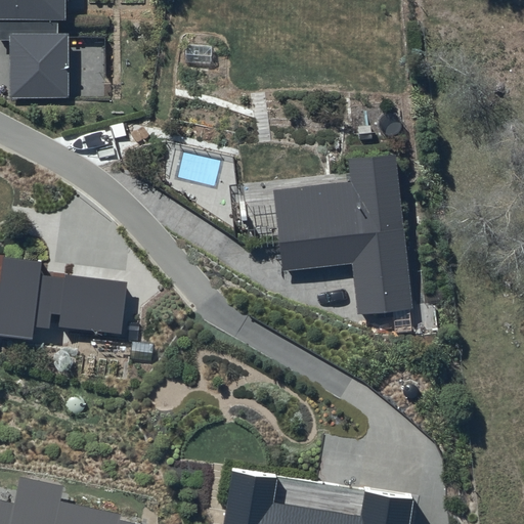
[(0,0),(0,38),(11,39),(12,97),(69,96),(68,32),(57,32),(57,20),(67,20),(67,0),(0,0)]
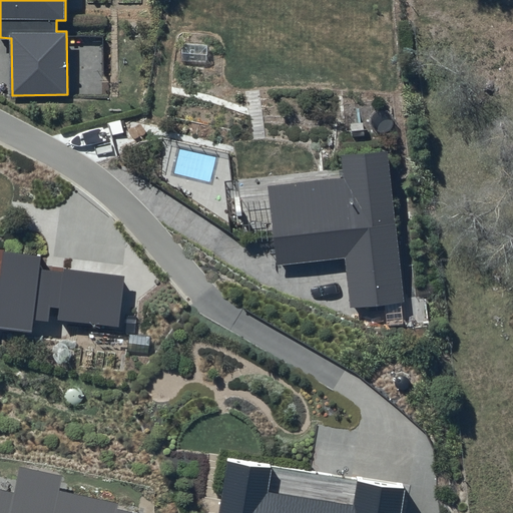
[(343,176),(267,185),(276,267),(345,259),(351,307),(405,301),(387,151),(340,157),(343,176)]
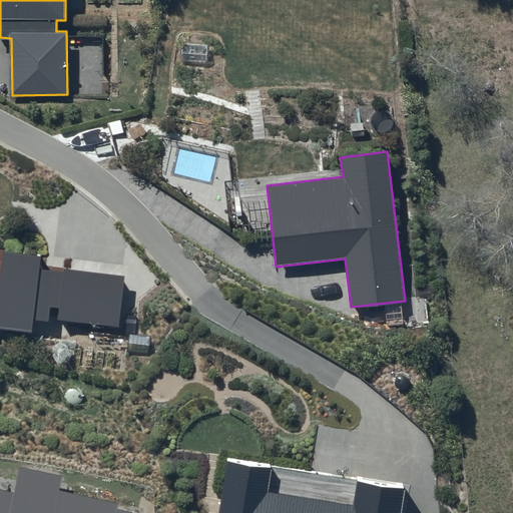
[(0,329),(30,333),(32,317),(116,328),(122,277),(39,266),(40,257),(7,252),(3,279),(0,278),(0,329)]
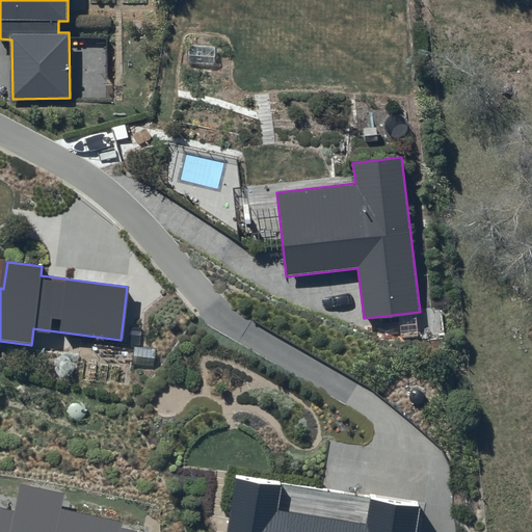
[(283,480),(235,474),(225,531),(414,531),(419,502),(370,495),(366,523),(278,509),(283,480)]
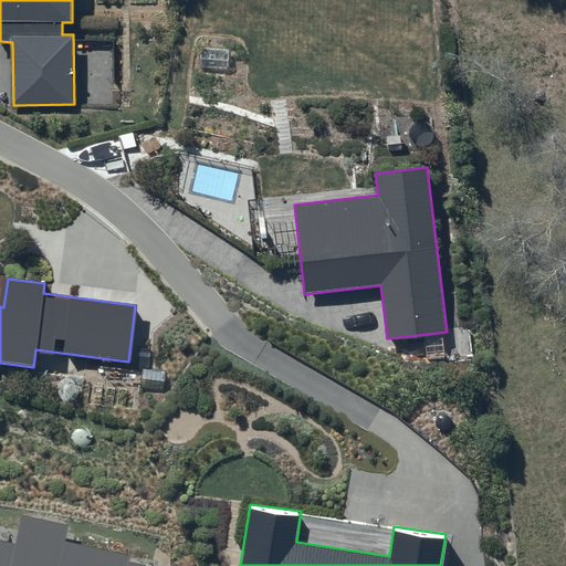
[(14,543),(0,540),(0,565),(153,565),(129,562),(132,555),(66,542),(70,525),(21,515),(14,543)]
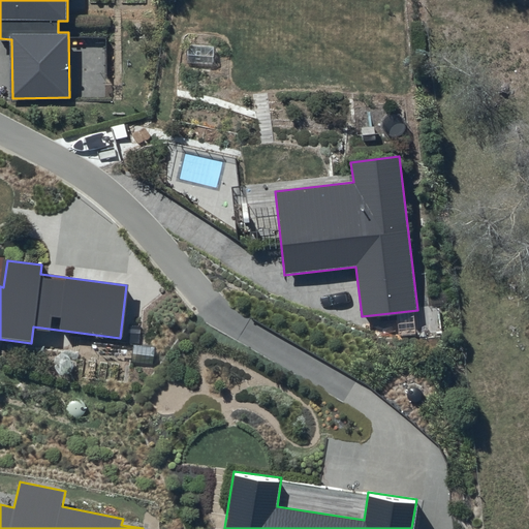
All buildings are outlined.
